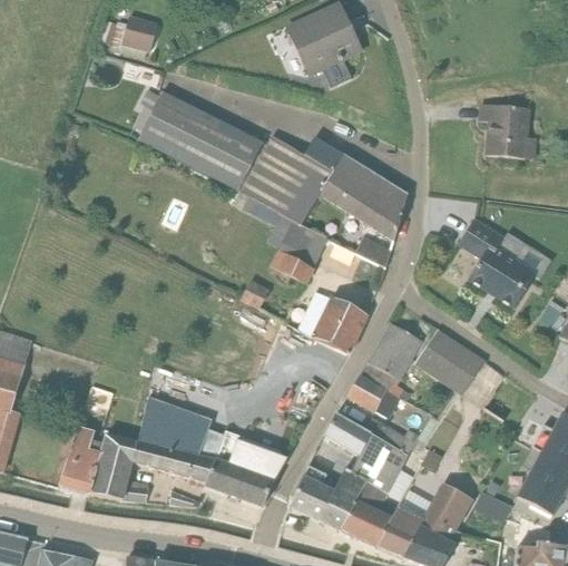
[(345,22),(349,21),(340,2),(286,28),(309,77),(323,70),(324,69),(326,74),(342,67),(340,60),(342,59),(359,51),(345,22)]
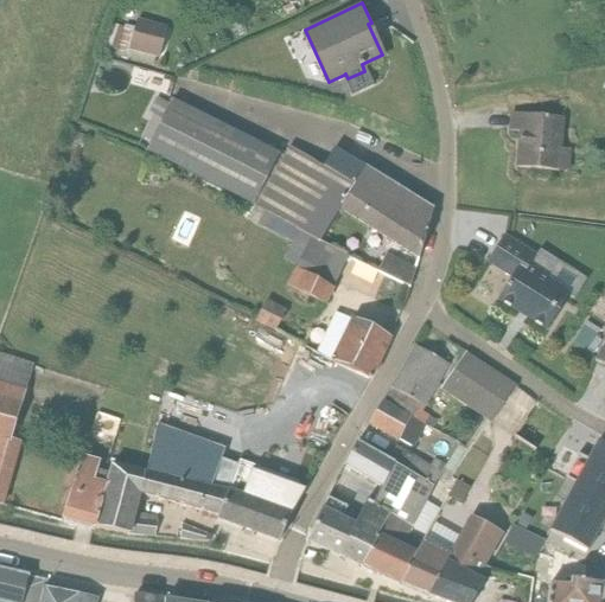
[(123,26),(116,52),(154,63),(155,55),(160,56),(169,24),(138,15),(135,29),(123,26)]
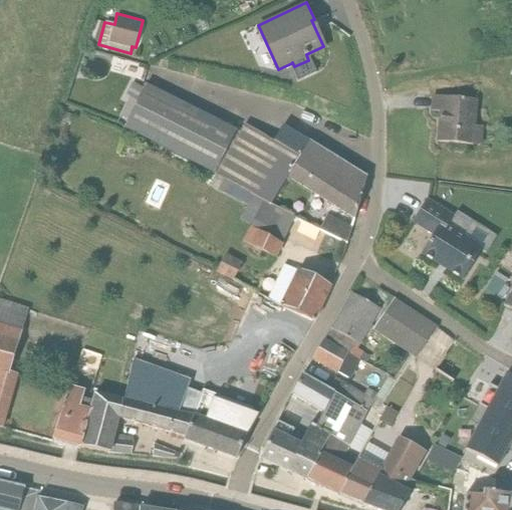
[(292,62),(291,63),(298,78),(316,70),(308,53),(306,54),(308,60),(294,66),(292,62)]
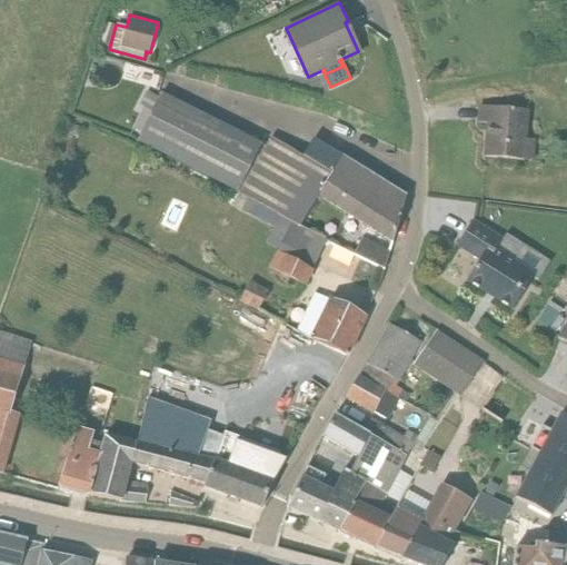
[(142,105),(133,125),(142,129),(138,139),(248,196),(301,224),(319,195),(394,239),(407,194),(315,136),(305,154),(271,134),(266,144),(162,90),(160,95),(148,89),(140,103),(142,105)]
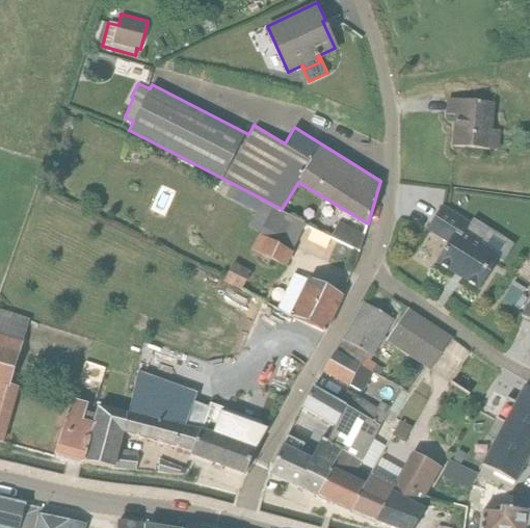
[(449,96),(448,111),(457,112),(454,143),(500,148),(501,128),(493,127),(496,100),(449,96)]
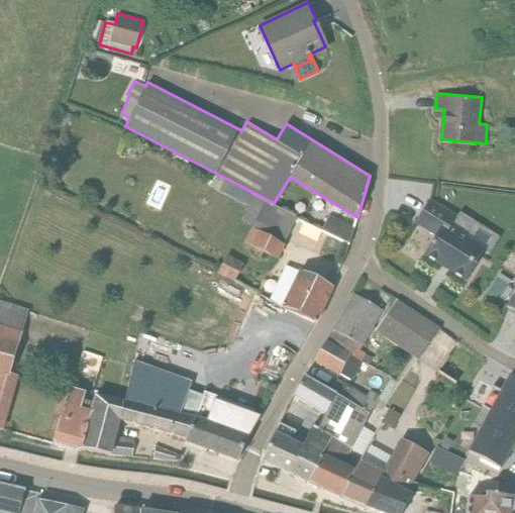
[(274,203),(225,178),(220,190),(250,204),(243,218),(252,223),(243,240),(278,258),(286,242),(284,242),(298,215),(274,203)]
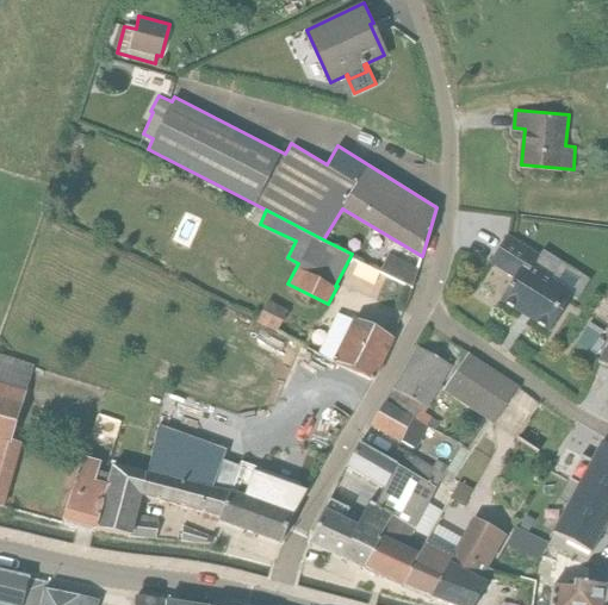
[(575,291),(554,278),(553,269),(537,259),(540,254),(507,232),(507,235),(492,257),(491,259),(492,260),(516,274),(502,295),(501,297),(503,298),(522,310),(525,306),(533,312),(532,316),(550,328),(552,329),(575,291)]
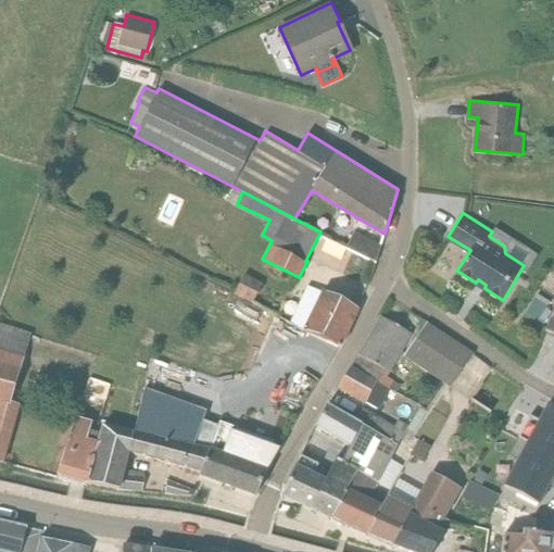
[(354,229),(347,245),(377,260),(382,242),(354,229)]
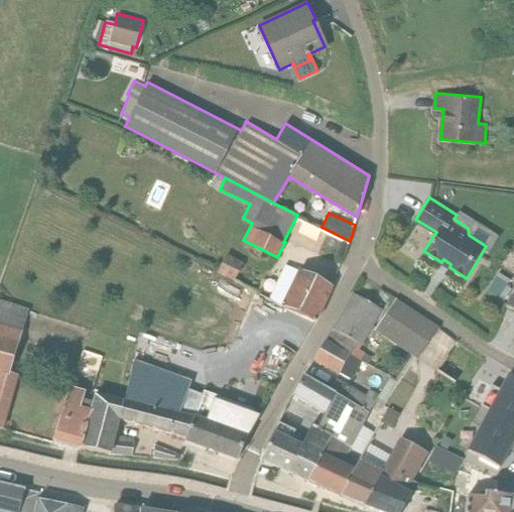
[(469,235),(486,246),(491,249),(500,235),(479,221),(469,235)]
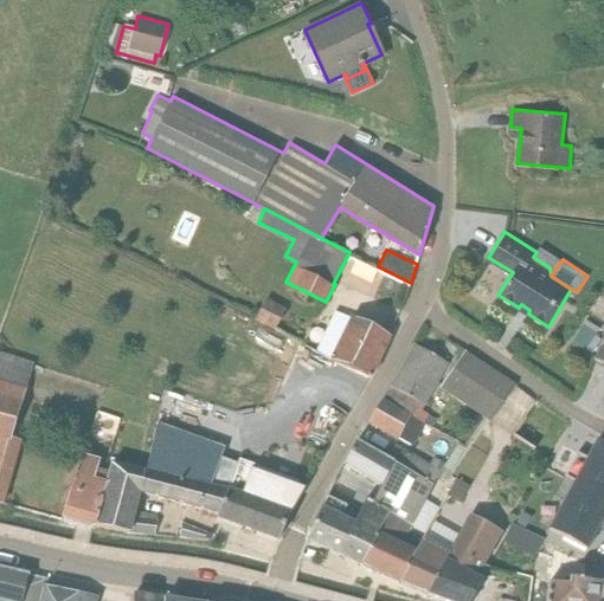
[(268,295),(255,318),(275,328),(287,307),(268,295)]
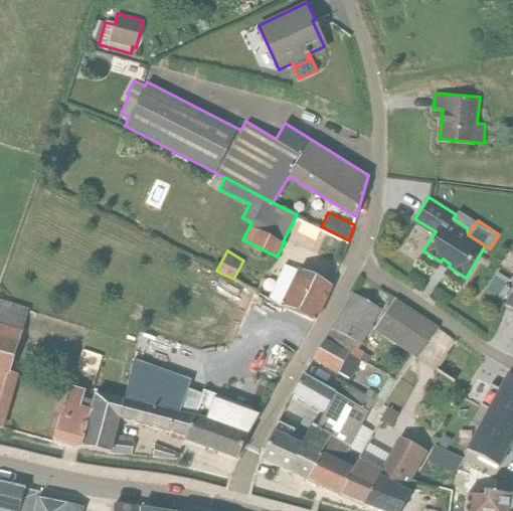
[(282,303),(298,269),(285,262),(269,297),(282,303)]
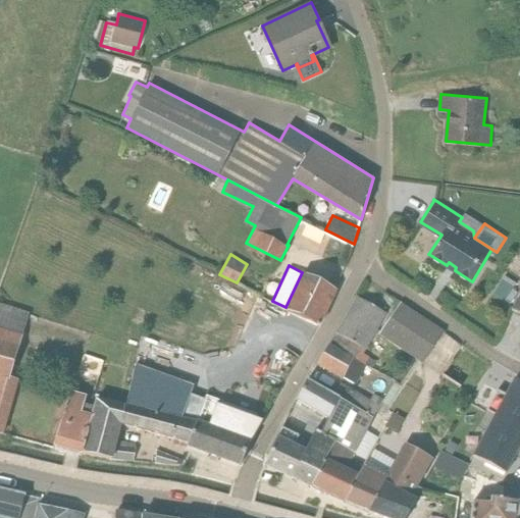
[(302,272),(286,307),(319,323),(336,287),(303,270),(302,272)]
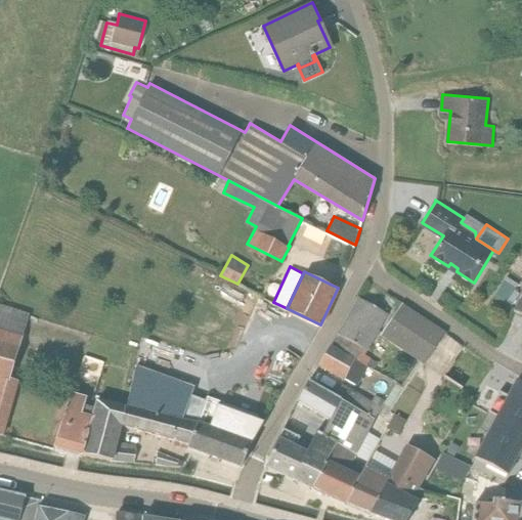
[(508,274),(495,293),(510,302),(518,290),(515,289),(519,282),(508,274)]
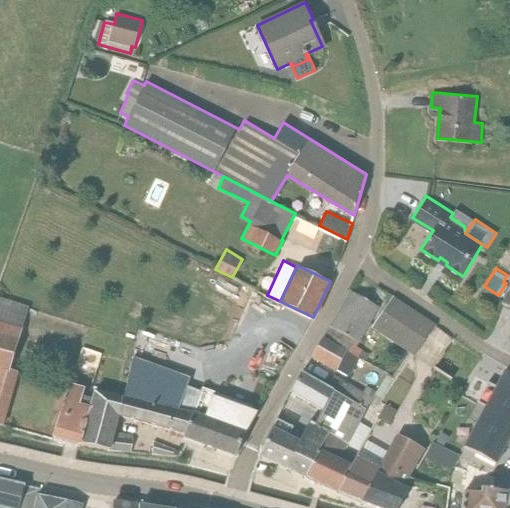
[(325,337),(359,356),(365,360),(369,352),(357,345),(379,305),(351,289),(331,325),(332,325),(325,337)]
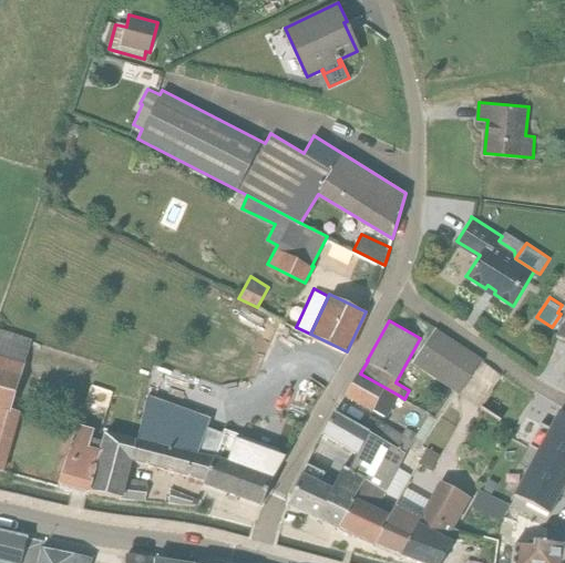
[(437,326),(413,361),(460,392),(483,358),(437,326)]
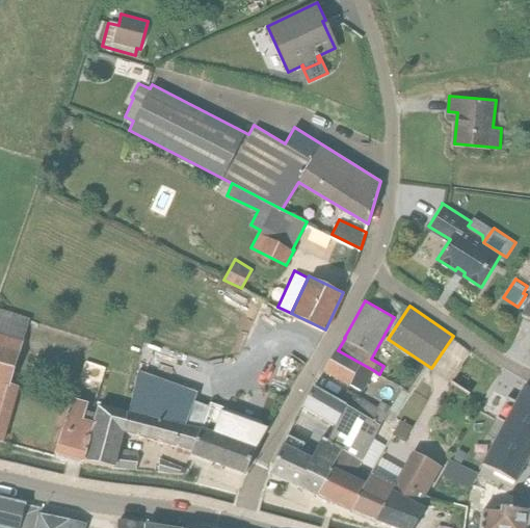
[(0,441),(2,442),(17,385),(11,384),(30,317),(0,308),(0,441)]
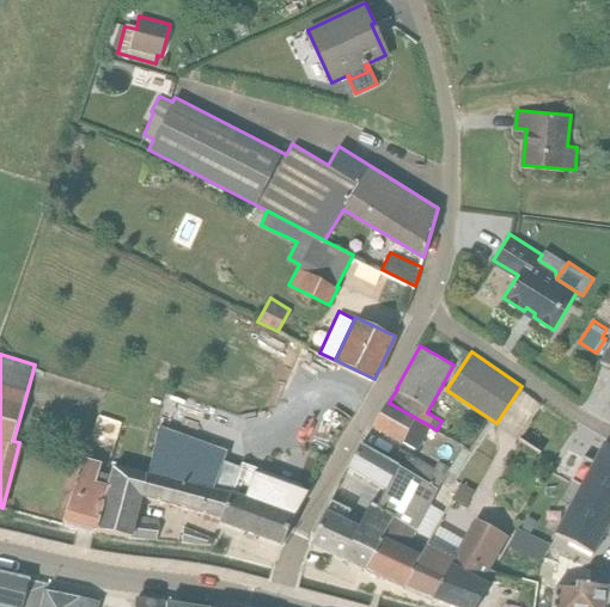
[(568,428),(526,400),(504,436),(547,464),(568,428)]
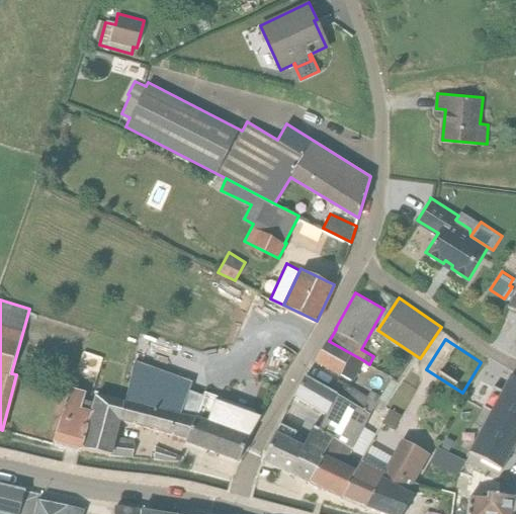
[(363,360),(329,341),(327,340),(320,352),(317,357),(318,359),(354,379),(363,360)]
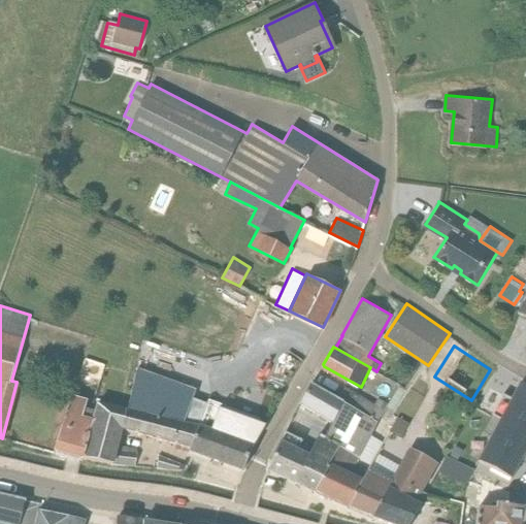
[(86,356),(80,370),(101,378),(105,363),(86,356)]
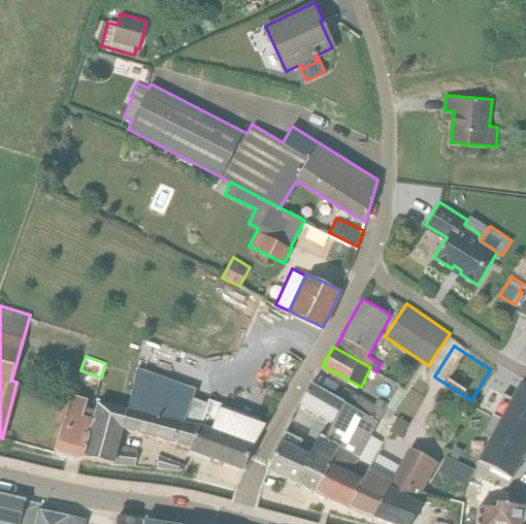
[(525,383),(521,381),(478,460),(512,479),(525,451),(525,383)]
